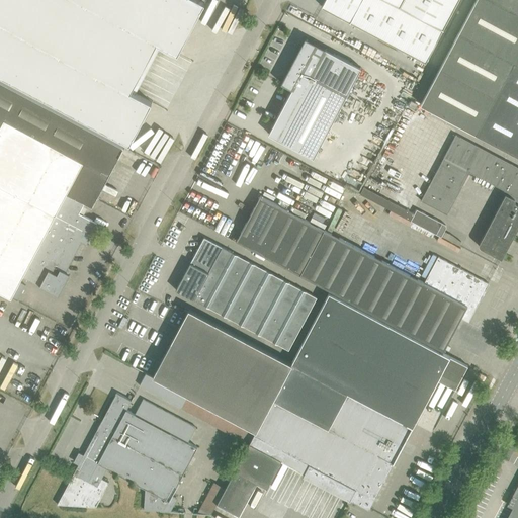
[(0,0),(0,74),(125,141),(126,142),(130,144),(152,102),(131,91),(157,42),(177,54),(204,2),(199,0),(0,0)]
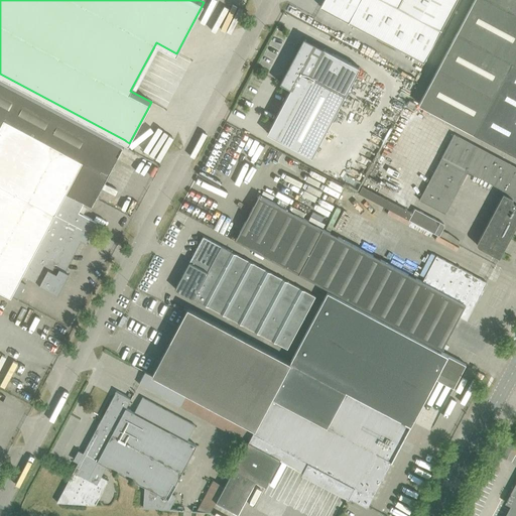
[(324,0),(320,6),(424,61),(456,0),(324,0)]
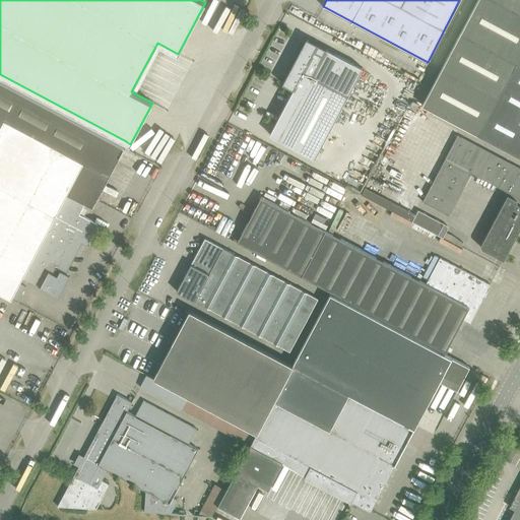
[(519,0),(477,0),(421,105),(477,134),(519,156),(519,0)]
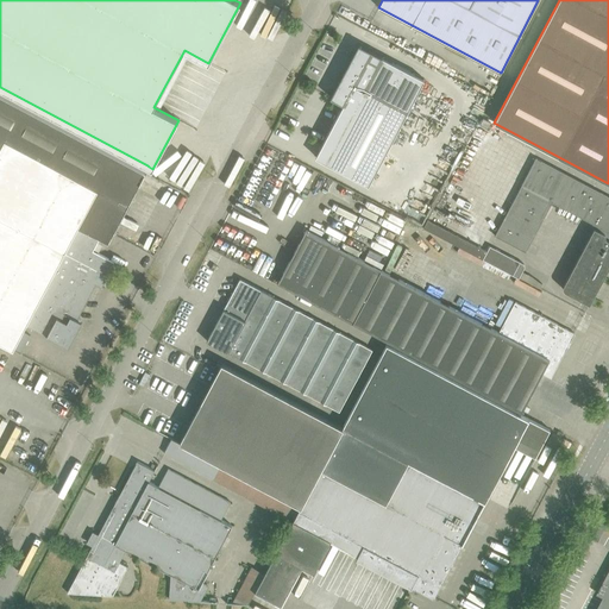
[(344,105),(315,157),(369,184),(425,80),(359,44),(331,98),(344,105)]
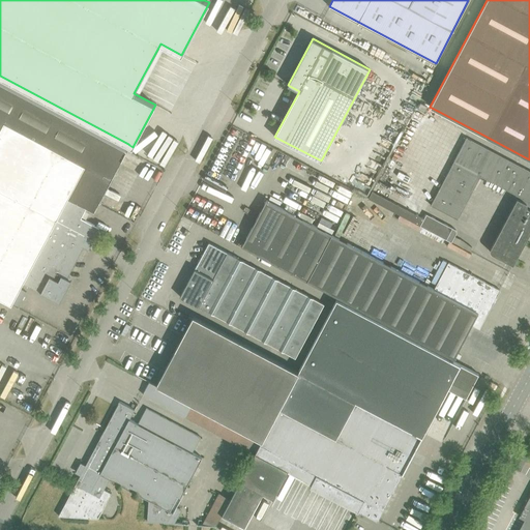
[(0,298),(11,304),(23,284),(59,302),(71,281),(67,278),(84,247),(88,249),(99,228),(81,218),(86,207),(94,211),(98,204),(126,150),(125,149),(0,83),(0,298)]
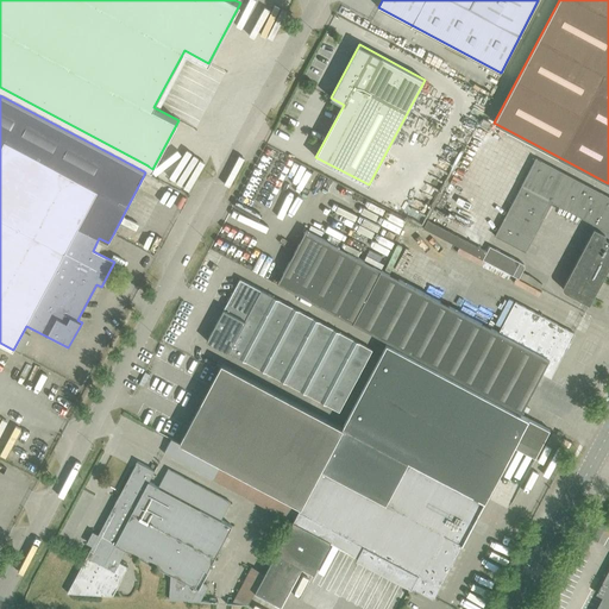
[(491,121),(483,118),(479,124),(488,129),(491,121)]
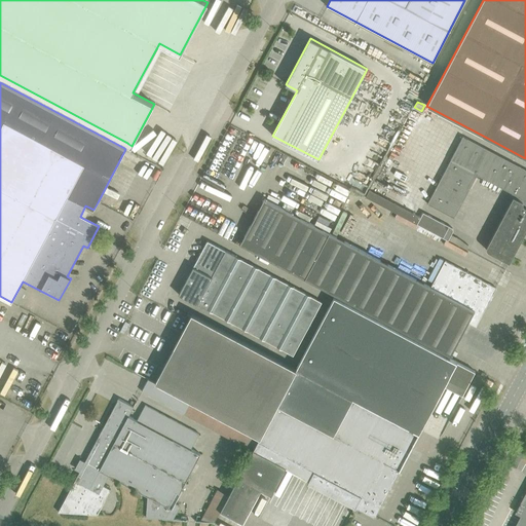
[(488,252),(510,263),(525,230),(525,170),(462,137),(426,203),(453,218),(477,174),(515,194),(487,247),(486,247),(486,248),(486,249),(486,250),(487,250),(487,251),(488,252)]
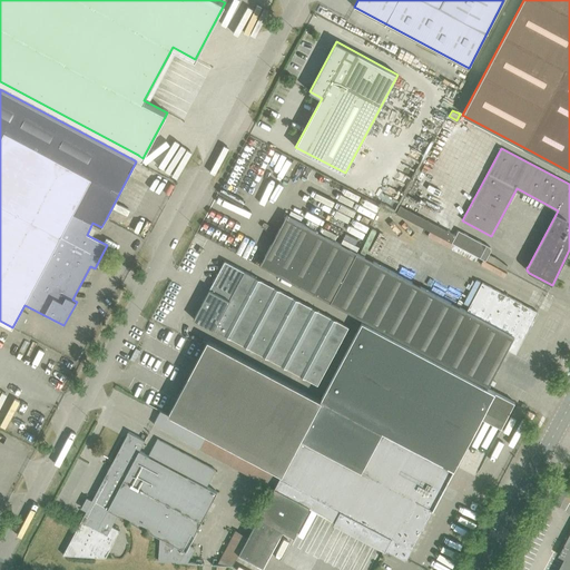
[(259,265),(331,303),(356,252),(286,215),(259,265)]
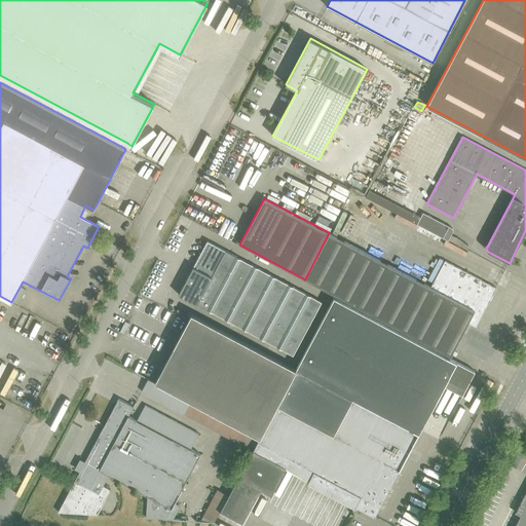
[(412,213),(408,220),(448,240),(452,231),(453,231),(453,230),(453,229),(452,229),(452,228),(452,227),(451,227),(422,212),(420,217),(412,213)]
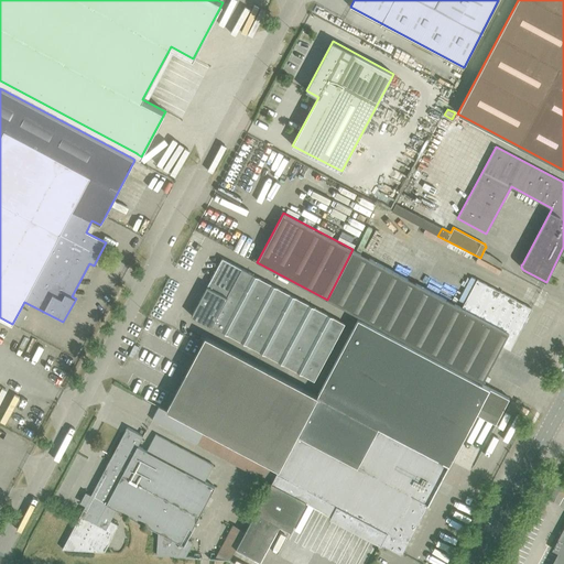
[(353,249),(327,300),(483,382),(502,345),(510,349),(532,308),(477,280),(463,307),(353,249)]
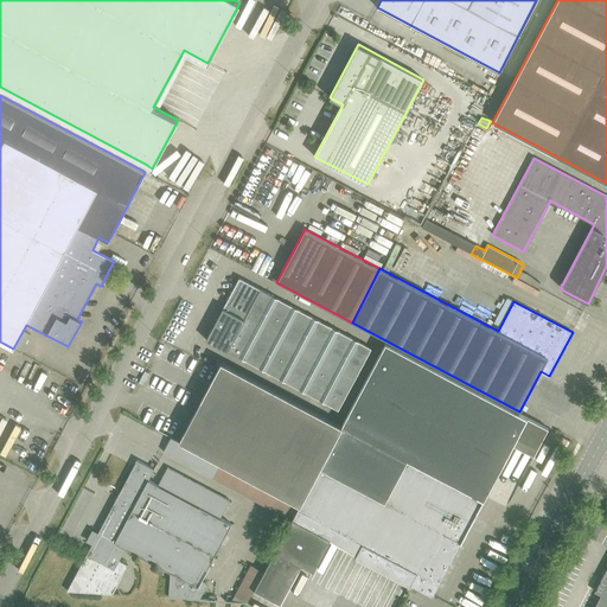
[(222,310),(206,339),(338,410),(371,347),(240,278),(222,310)]
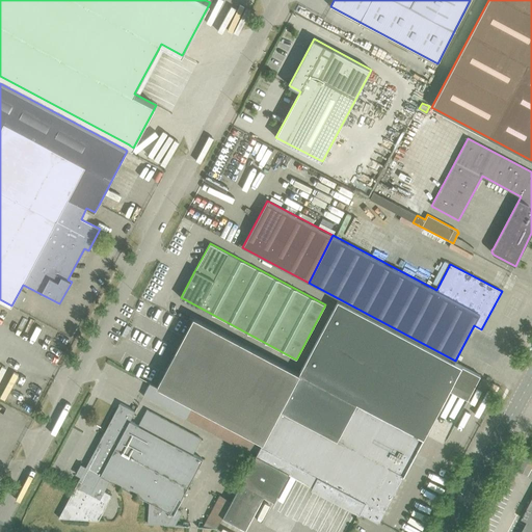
[(432,285),(436,287),(448,262),(444,260),(432,285)]
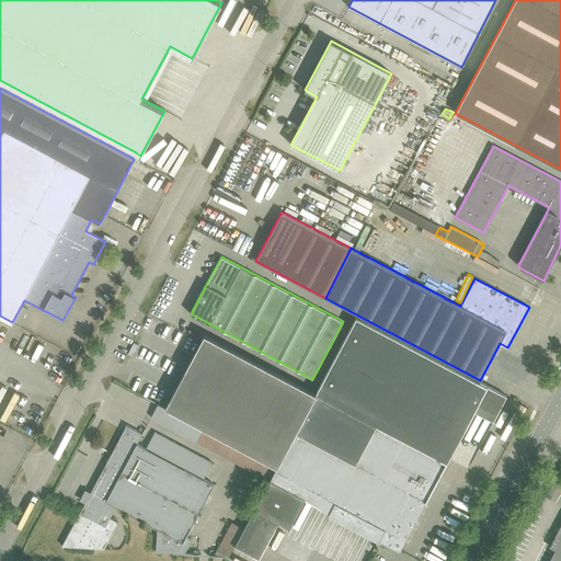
[(356,317),(316,393),(446,464),(476,408),(494,419),(506,396),(487,386),(356,317)]
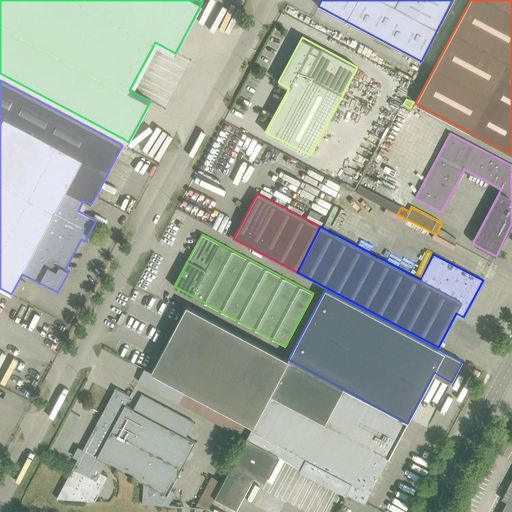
[(187,391),(252,426),(288,359),(186,305),(151,372),(144,368),(138,380),(180,403),(187,391)]
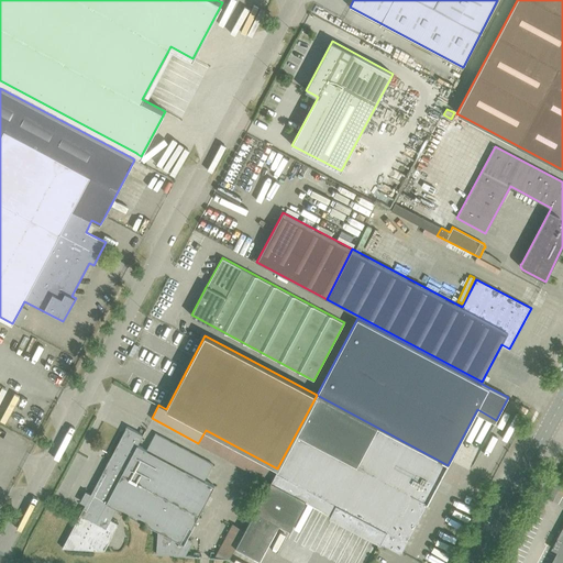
[(317,395),(277,468),(235,548),(260,560),(279,523),(290,529),(306,499),(330,512),(329,516),(381,543),(382,542),(385,543),(384,545),(388,548),(389,547),(401,552),(448,465),(317,395)]
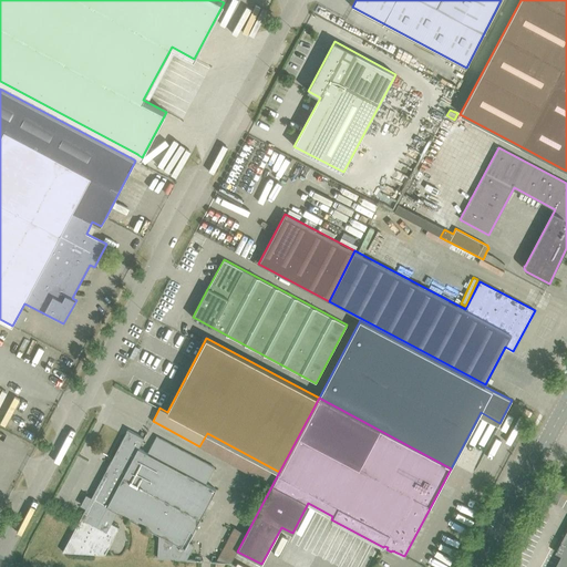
[(120,527),(112,523),(117,512),(158,534),(157,558),(200,560),(200,557),(195,557),(195,559),(186,559),(194,546),(187,543),(216,490),(206,484),(214,467),(156,436),(147,453),(138,447),(144,437),(127,430),(106,468),(107,470),(92,498),(91,497),(91,498),(86,495),(81,505),(86,507),(86,508),(82,517),(81,517),(82,518),(65,547),(62,552),(104,554),(120,527)]
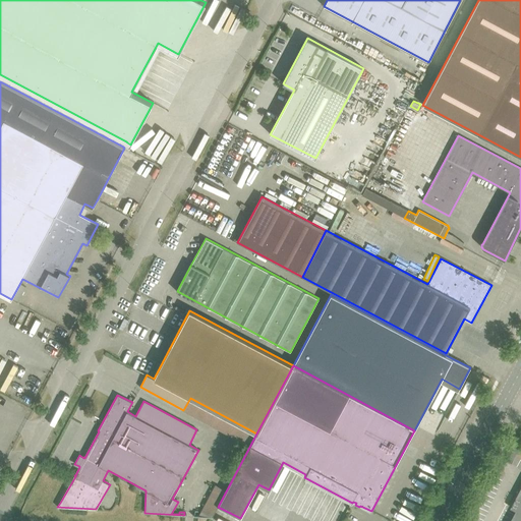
[(520,449),(515,446),(512,451),(519,455),(520,450),(520,449)]
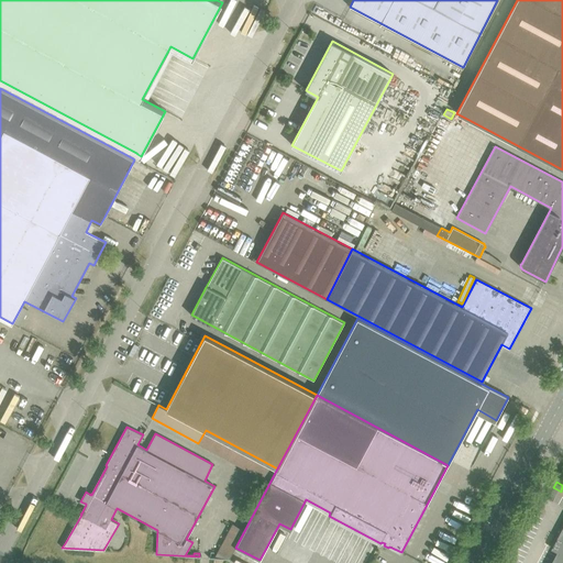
[(562,562),(562,532),(559,542),(562,545),(562,547),(561,550),(553,562),(562,562)]
